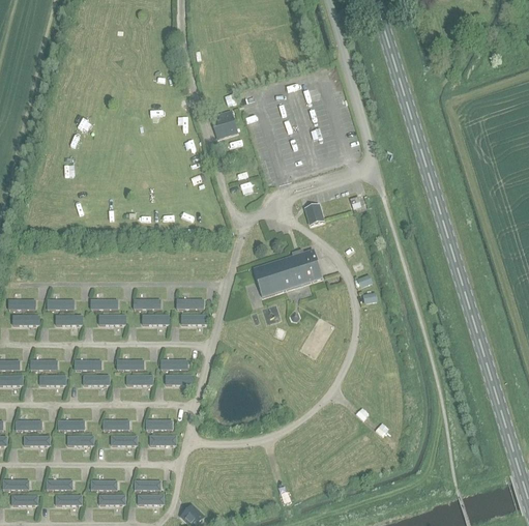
[(230,109),(210,116),(217,138),(237,132),(230,109)]
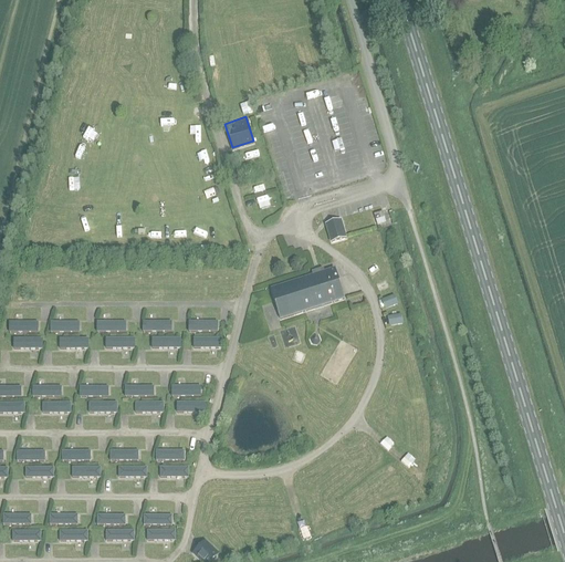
[(324,221),(330,239),(345,235),(339,217),(324,221)]
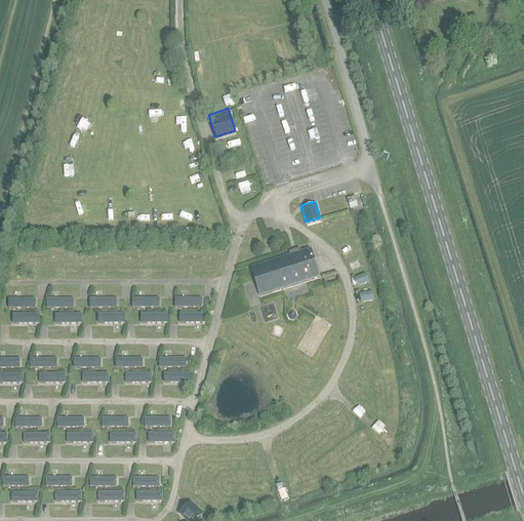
[(250,266),(259,292),(318,274),(310,246),(299,249),(298,245),(288,249),(289,252),(250,266)]
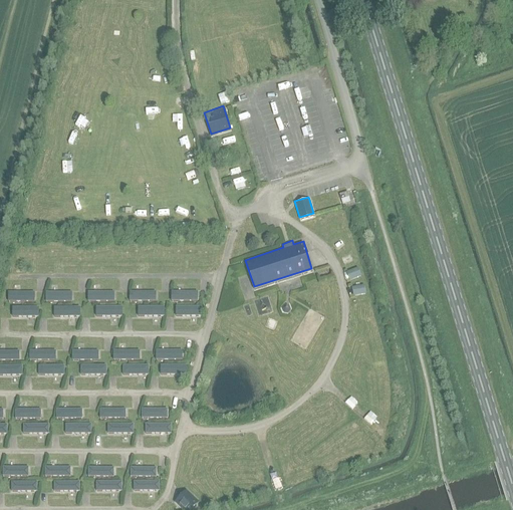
[(357,264),(345,269),(348,277),(360,273),(357,264)]
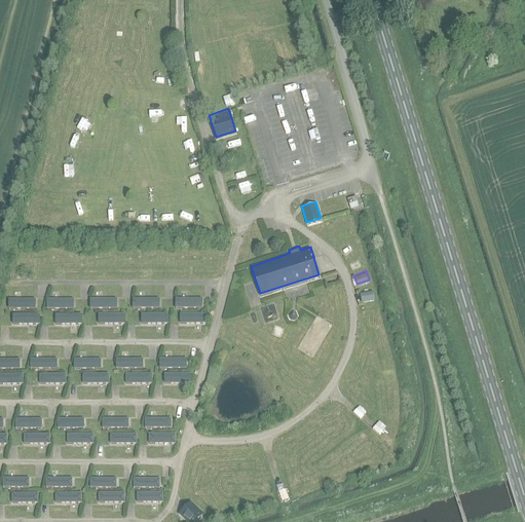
[(372,289),(359,292),(361,300),(373,297),(372,289)]
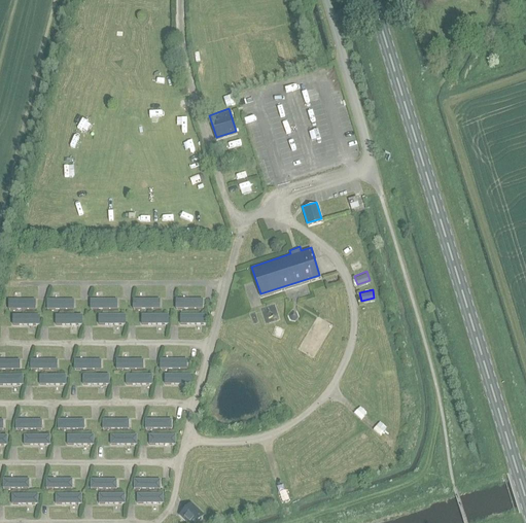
[(72,297),(45,298),(46,307),(72,307),(72,297)]
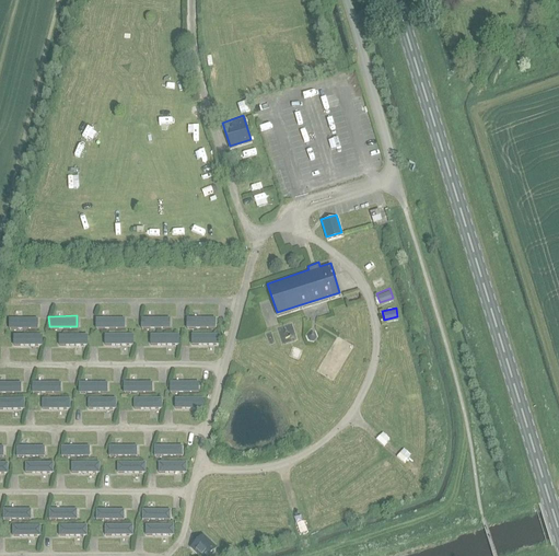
[(123,315),(95,315),(95,326),(123,326),(123,315)]
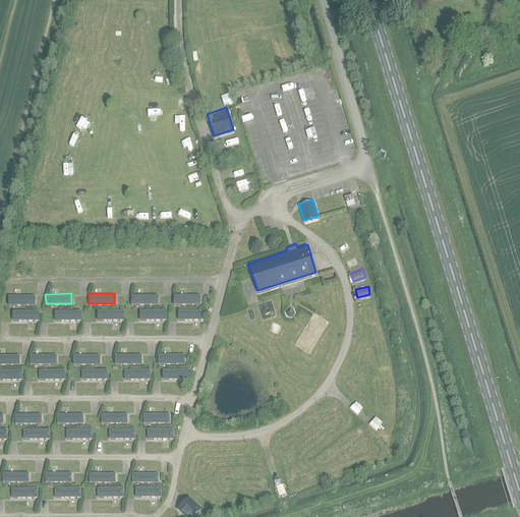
[(157,293),(130,293),(130,303),(157,303),(157,293)]
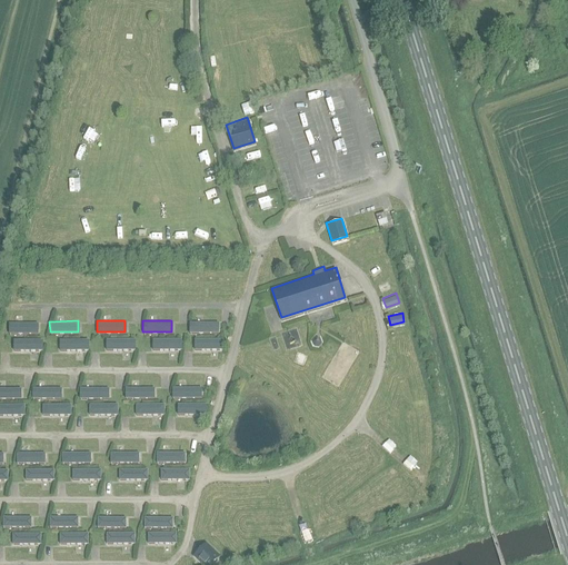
[(218,320),(189,320),(189,331),(218,331),(218,320)]
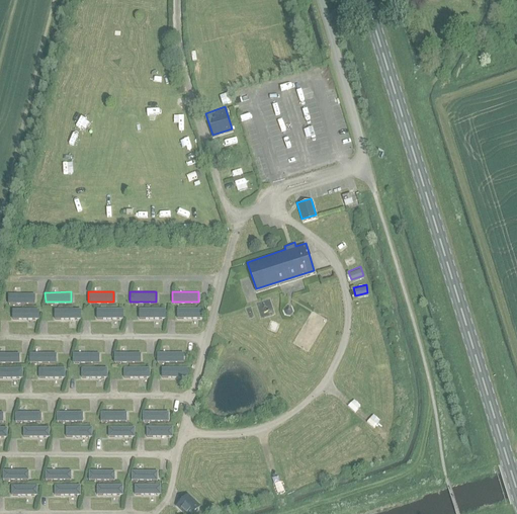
[(33,292),(7,292),(7,302),(33,302),(33,292)]
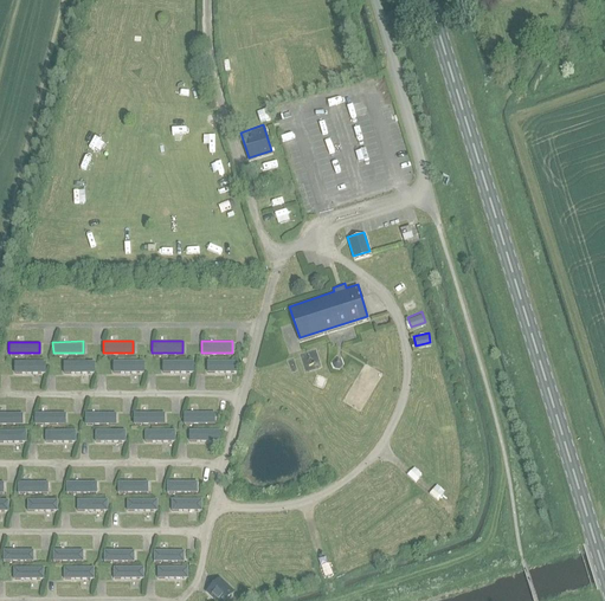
[(94,370),(94,359),(63,359),(63,370),(94,370)]
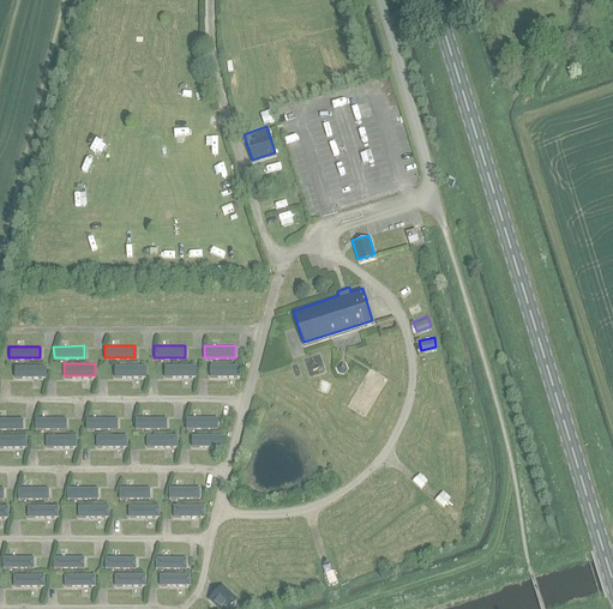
[(145,374),(145,363),(114,363),(114,374),(145,374)]
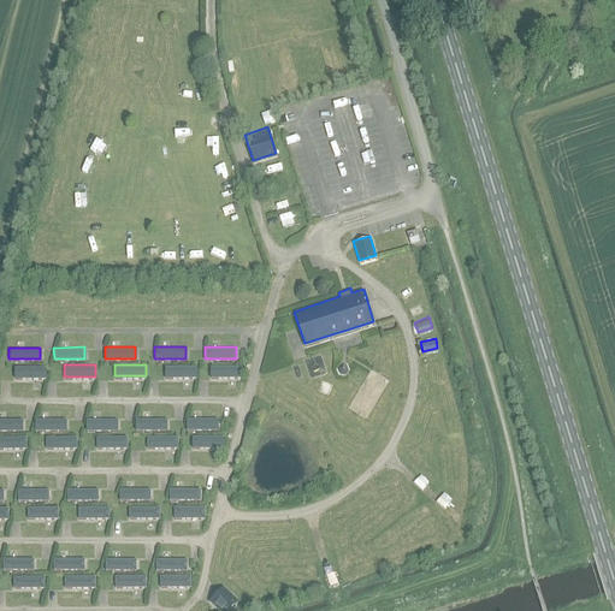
[(195,375),(196,365),(164,365),(164,375),(195,375)]
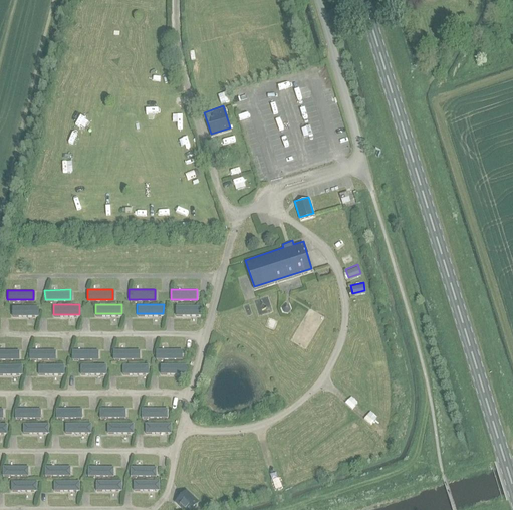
[(201,313),(201,304),(175,304),(175,313),(201,313)]
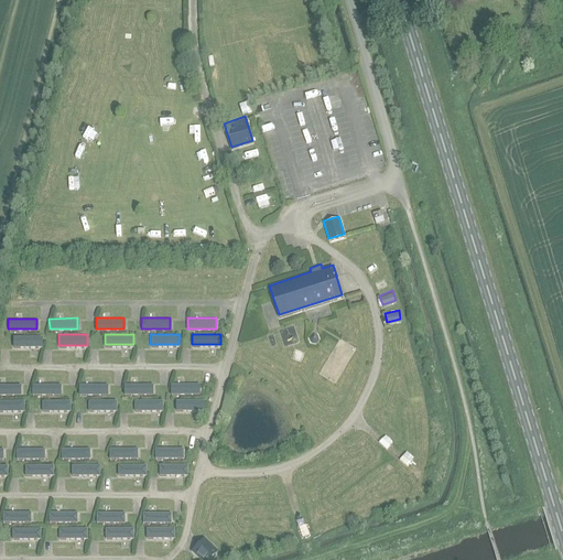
[(41,335),(12,335),(12,345),(41,345),(41,335)]
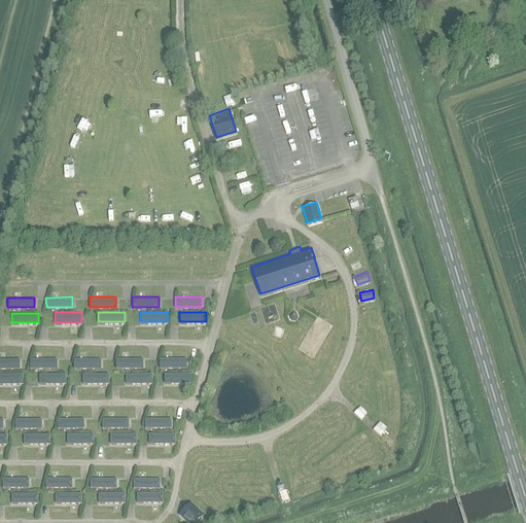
[(159,367),(186,367),(185,356),(159,357),(159,367)]
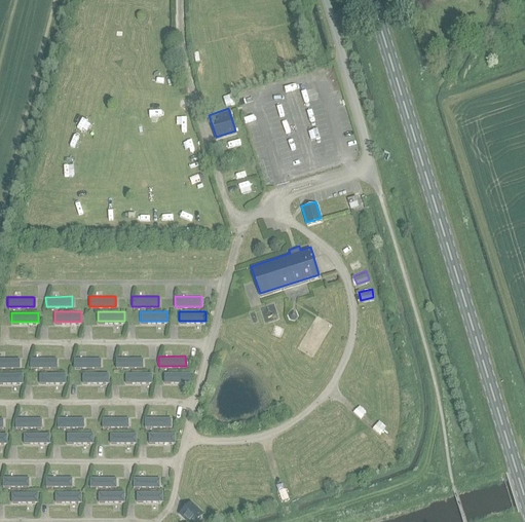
[(0,366),(19,366),(19,357),(0,357),(0,366)]
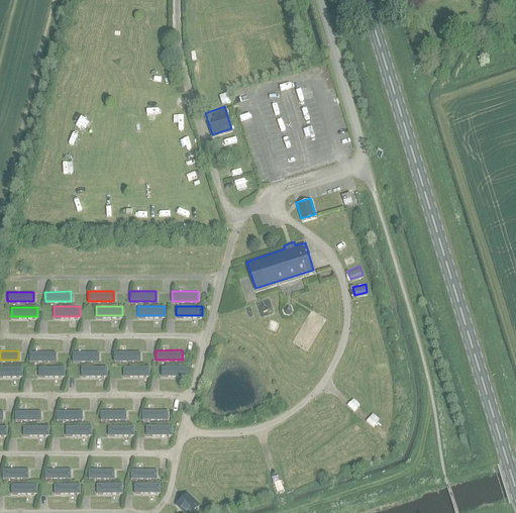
[(28,360),(55,360),(55,350),(28,350),(28,360)]
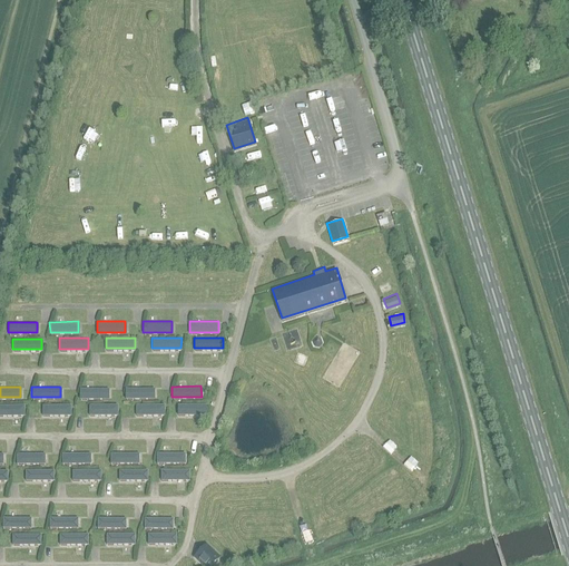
[(79,397),(108,397),(108,387),(79,387),(79,397)]
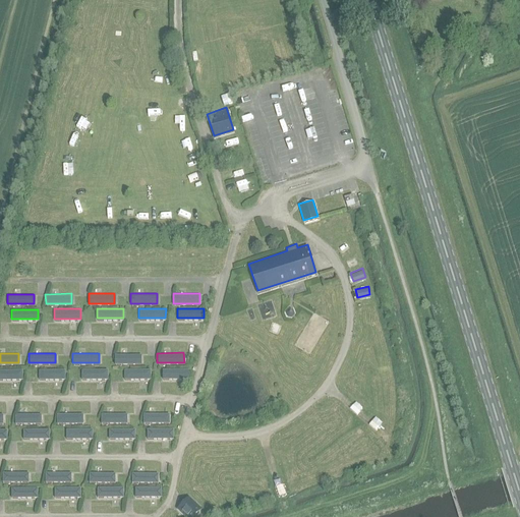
[(114,362),(140,362),(140,353),(114,353),(114,362)]
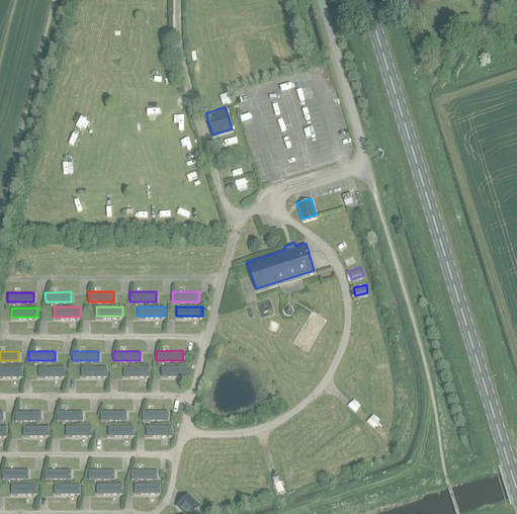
[(0,374),(21,375),(21,365),(0,365),(0,374)]
